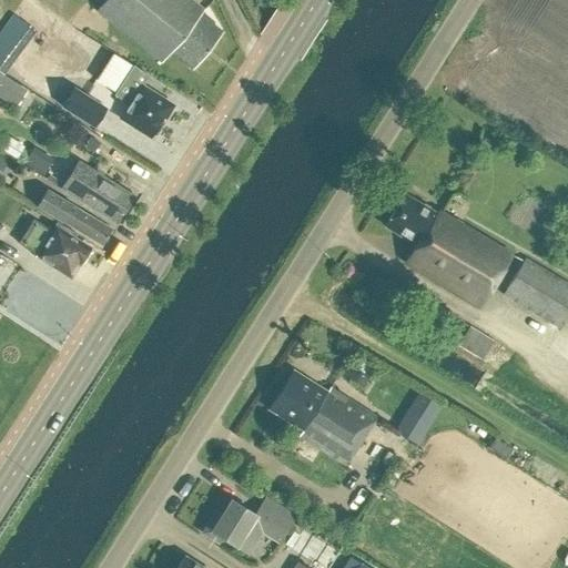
[(192,68),(221,32),(200,14),(203,10),(191,0),(103,0),(95,11),(160,63),(170,51),(192,68)]
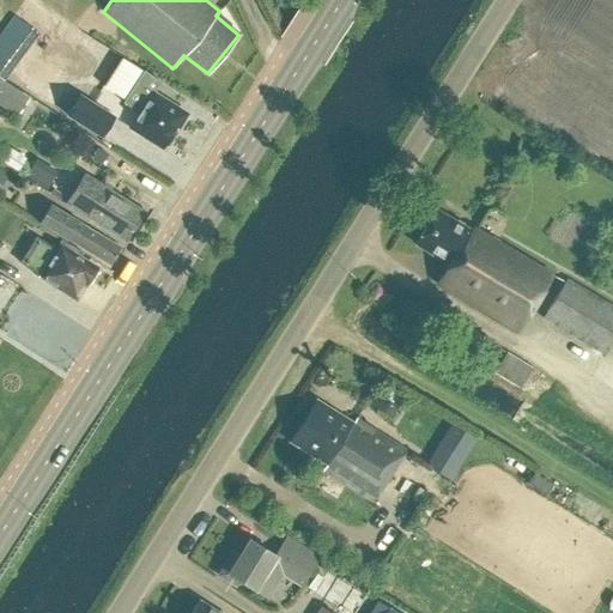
[(38,34),(13,16),(0,32),(0,78),(4,80),(38,34)]
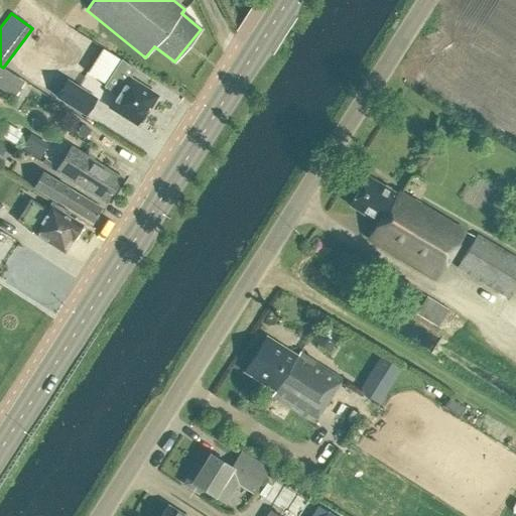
[(141,123),(148,112),(146,111),(155,96),(128,79),(134,69),(120,59),(103,87),(117,96),(109,107),(137,125),(139,122),(141,123)]
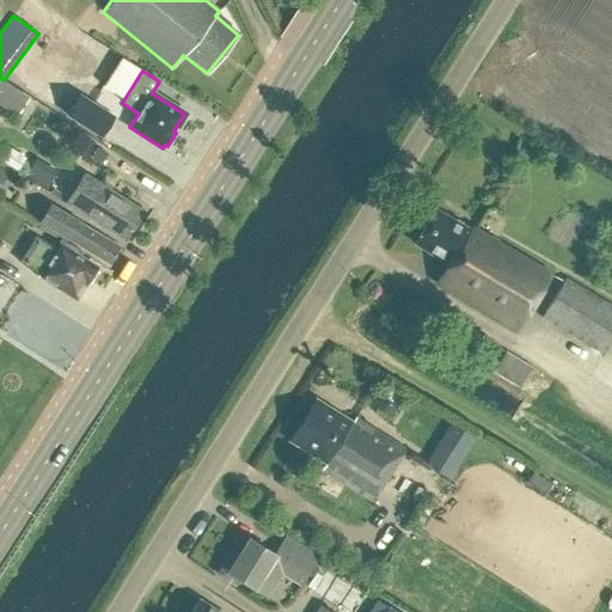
[(0,105),(17,116),(29,97),(0,79),(0,105)]
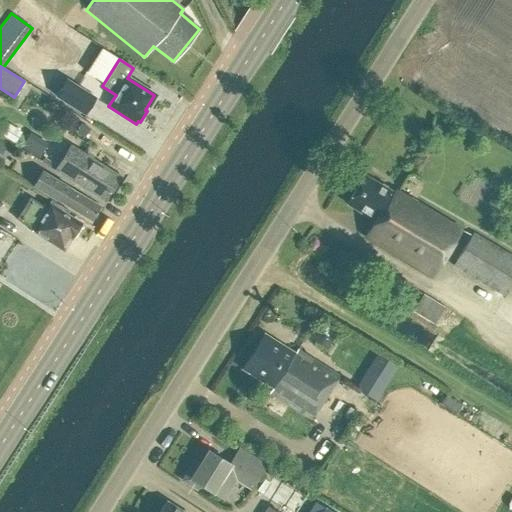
[(85,114),(96,97),(68,79),(57,96),(85,114)]
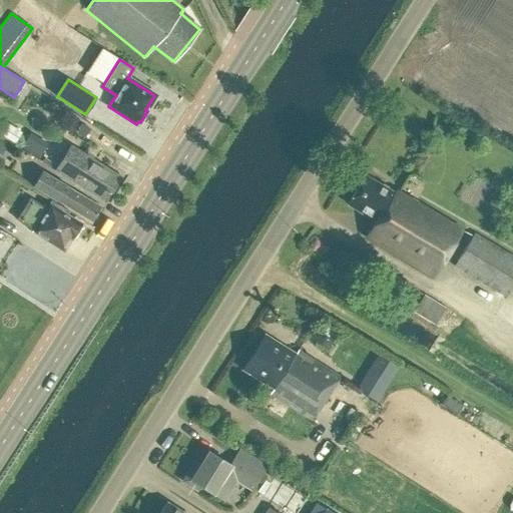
[(7,123),(1,134),(14,143),(20,131),(7,123)]
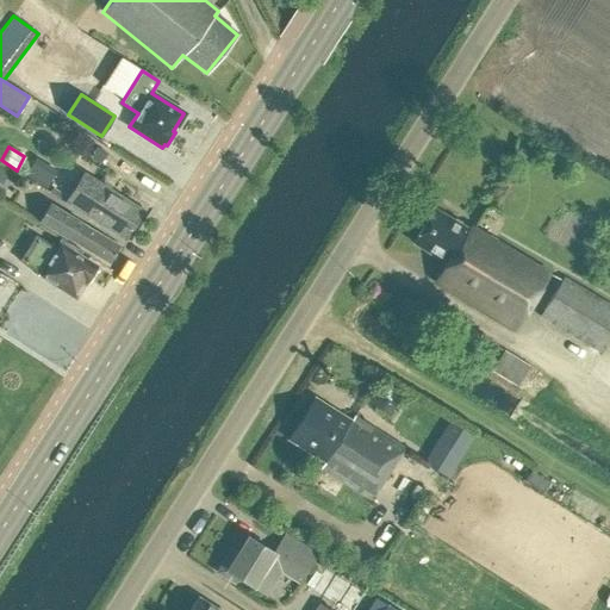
[(95,147),(89,157),(99,163),(106,153),(95,147)]
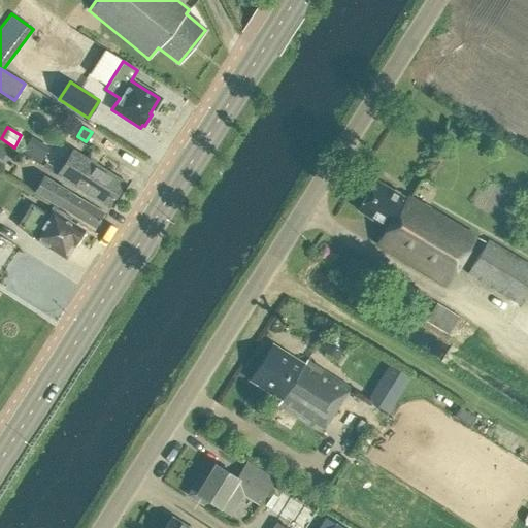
[(108,206),(124,183),(72,150),(58,174),(108,206)]
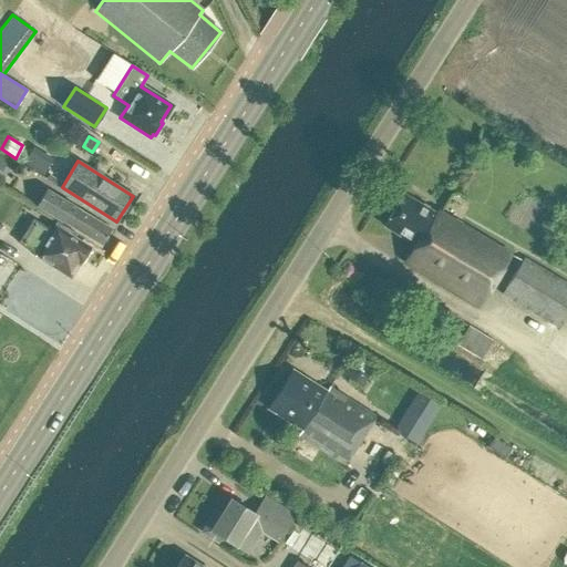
[(102,245),(111,229),(64,200),(47,189),(37,205),(102,245)]
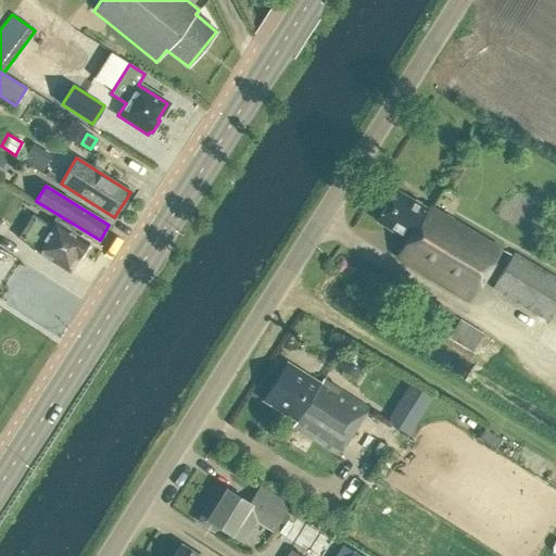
[(426,209),(394,189),(376,222),(405,239),(394,255),(466,301),(497,251),(427,207),(426,209)]
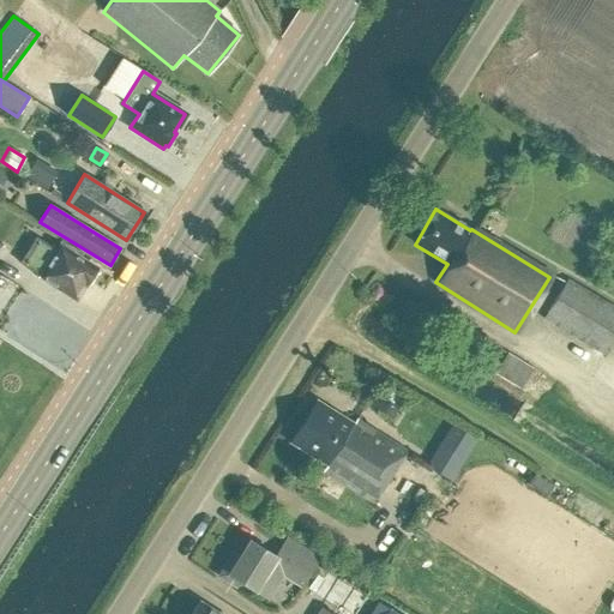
[(54,248),(36,238),(20,263),(36,274),(35,276),(58,290),(59,289),(76,299),(84,284),(85,286),(96,269),(78,258),(82,252),(60,239),(54,248)]
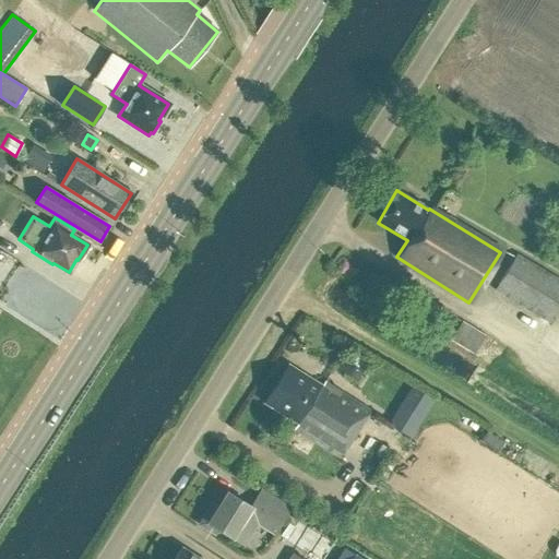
[(552,323),(558,311),(558,278),(515,254),(495,289),(552,323)]
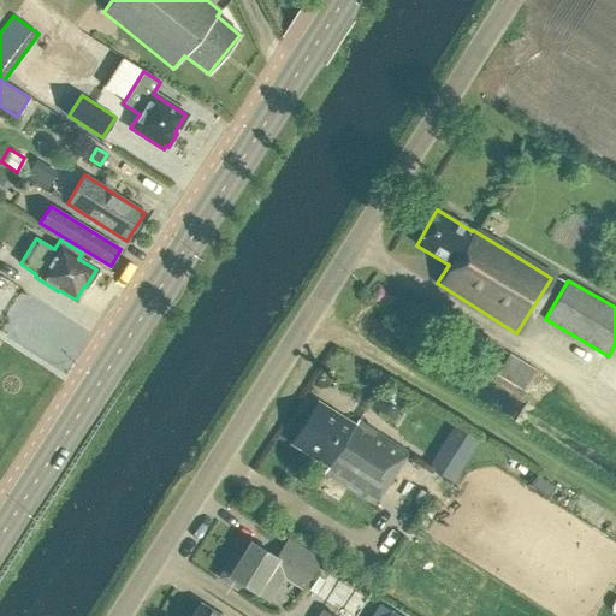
[(522,389),(534,369),(510,354),(498,373),(522,389)]
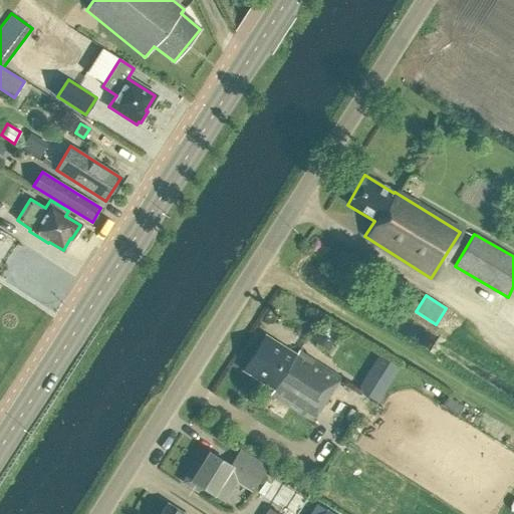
[(295,356),(264,336),(242,370),(270,389),(267,394),(311,421),(339,375),(299,349),(295,356)]
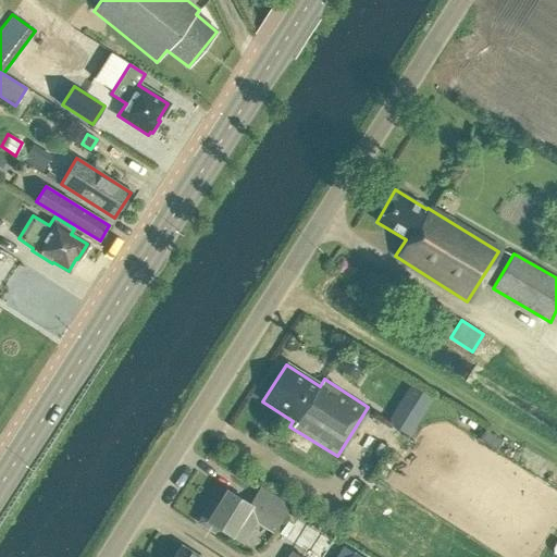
[(410,384),(398,404),(420,417),(432,398),(410,384)]
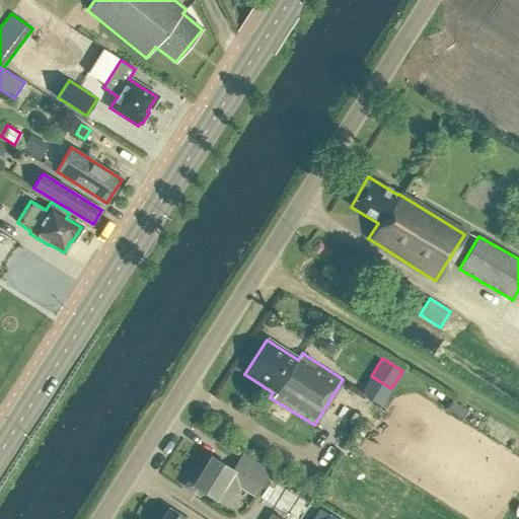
[(462,420),(468,411),(453,401),(448,410),(462,420)]
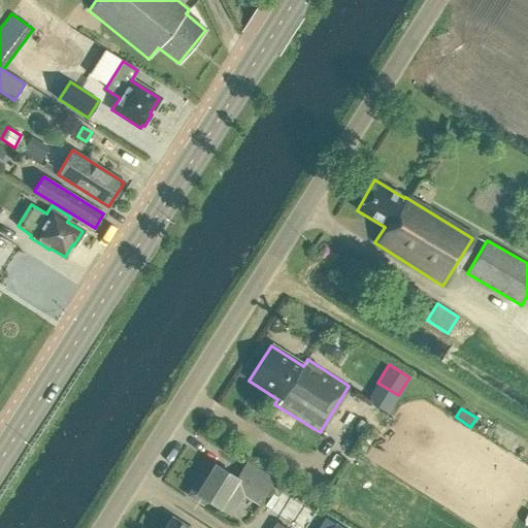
[(258,503),(274,477),(249,461),(237,480),(213,464),(205,479),(200,474),(188,495),(202,504),(205,499),(229,514),(241,493),(258,503)]
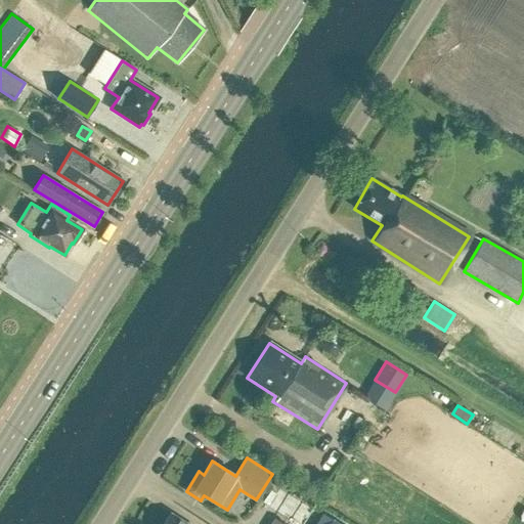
[(190,523),(170,511),(162,523),(190,523)]
